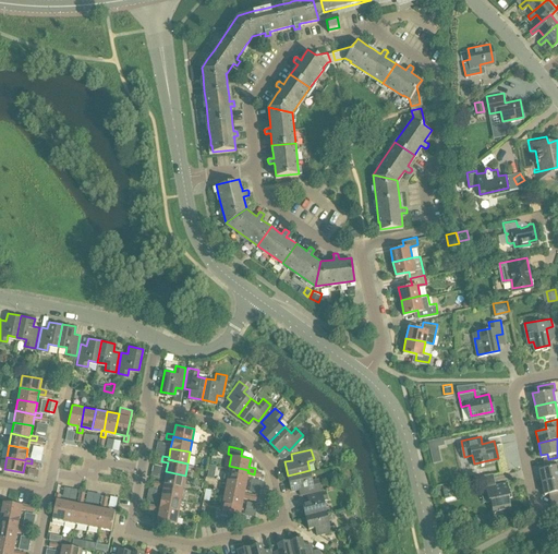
[(549,466),(538,468),(542,480),(557,476),(557,457),(548,459),(549,466)]
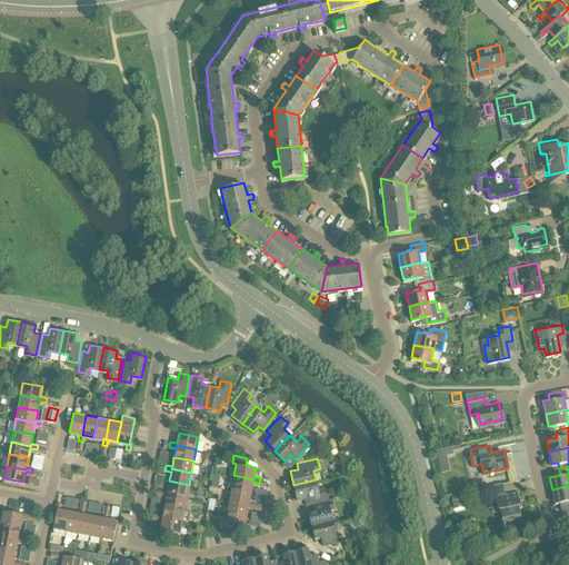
[(233,475),(231,487),(251,491),(252,482),(253,479),(233,475)]
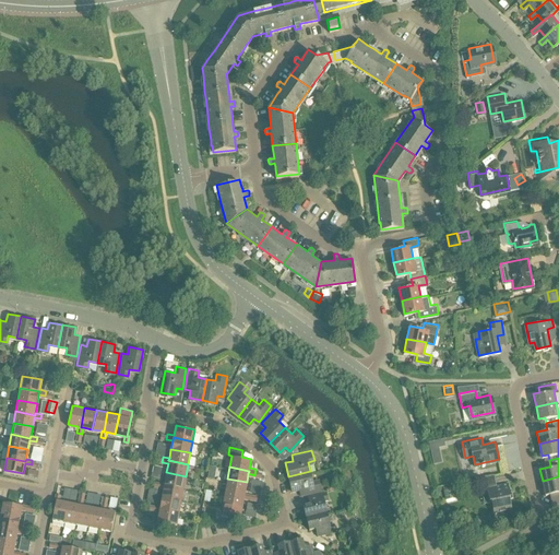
[(310,471),(288,476),(292,489),(299,487),(300,494),(321,488),(319,479),(312,480),(310,471)]
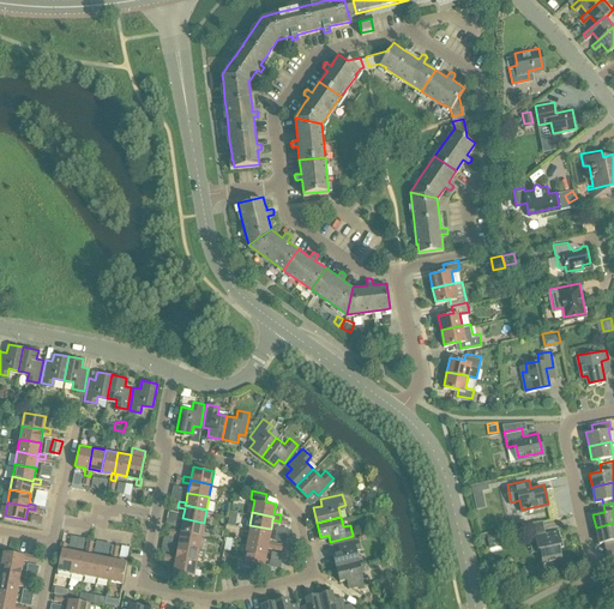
[(204,523),(182,518),(181,528),(174,526),(173,532),(180,535),(180,531),(202,535),(204,523)]
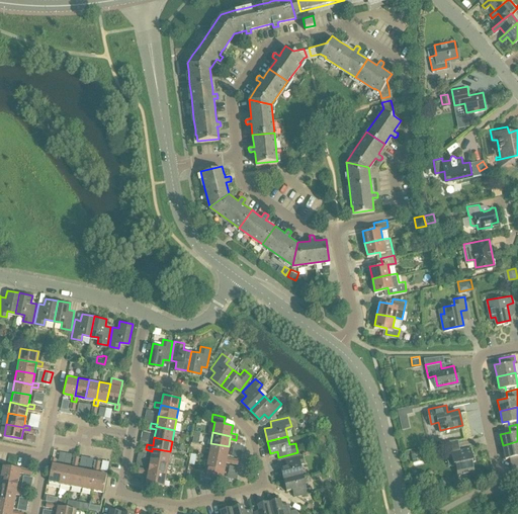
[(517,441),(503,445),(505,456),(511,455),(512,464),(517,463),(517,441)]
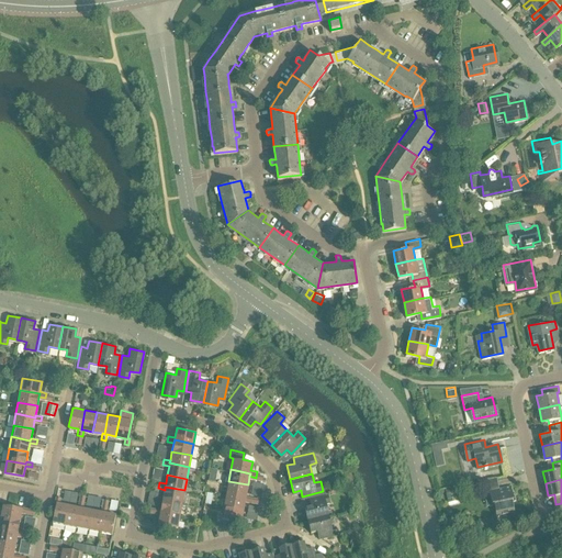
[(246,497),(246,493),(248,484),(228,481),(226,493),(246,497)]
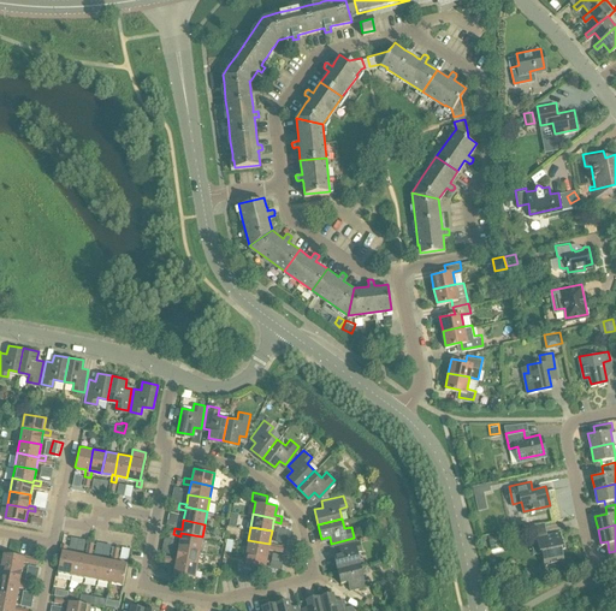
[(544,562),(563,558),(561,546),(563,545),(560,529),(535,534),(539,551),(542,550),(544,562)]
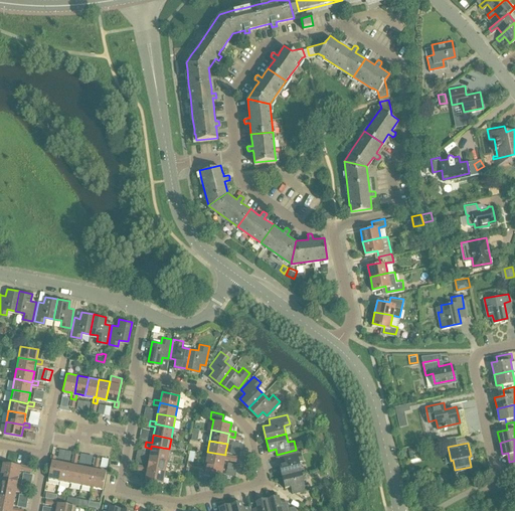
[(420,456),(418,444),(408,446),(410,458),(420,456)]
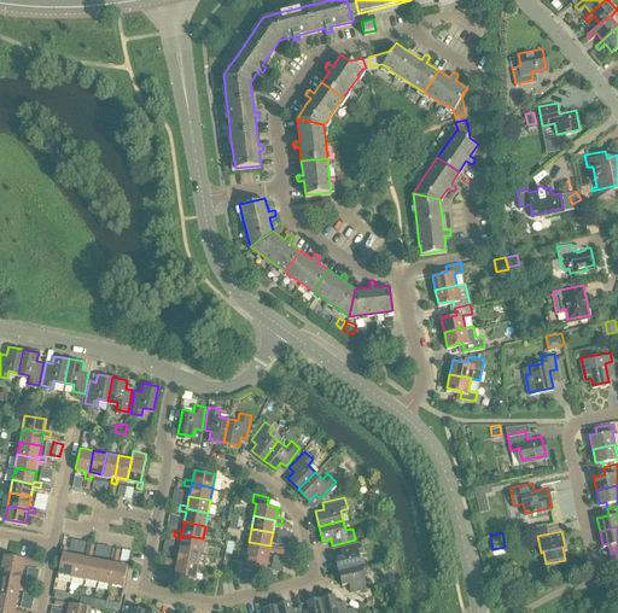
[(179,547),(200,552),(203,538),(181,535),(181,538),(179,547)]
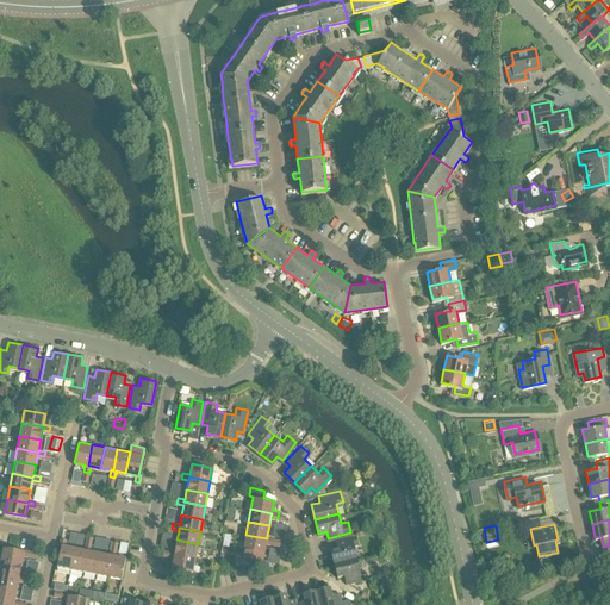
[(331,549),(334,562),(356,556),(353,543),(358,542),(356,534),(336,538),(337,547),(331,549)]
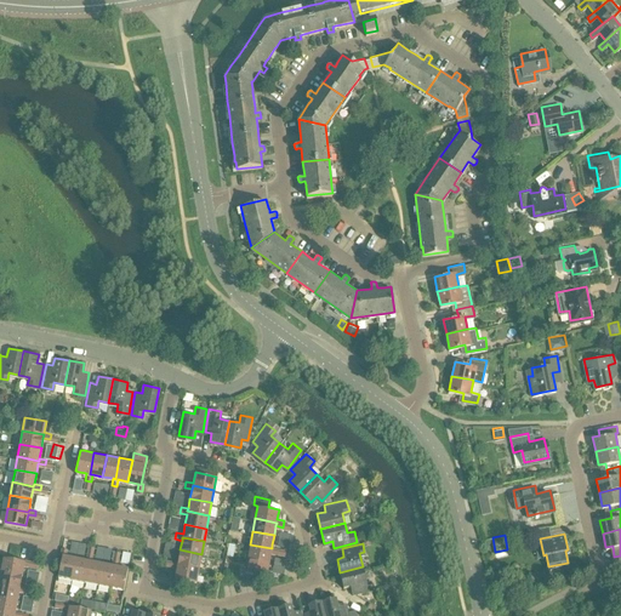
[(271,552),(278,553),(279,547),(272,545),(272,548),(250,545),(248,557),(269,562),(271,552)]
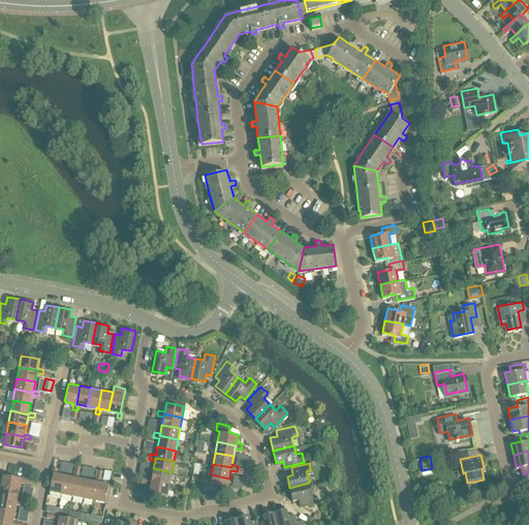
[(54,471),(53,471),(50,490),(61,492),(65,473),(57,472),(58,466),(55,465),(54,471)]
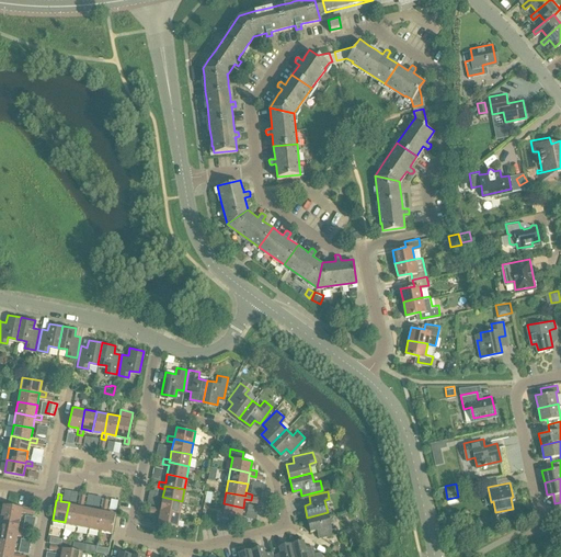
[(180,512),(182,501),(162,497),(161,506),(160,509),(180,512)]
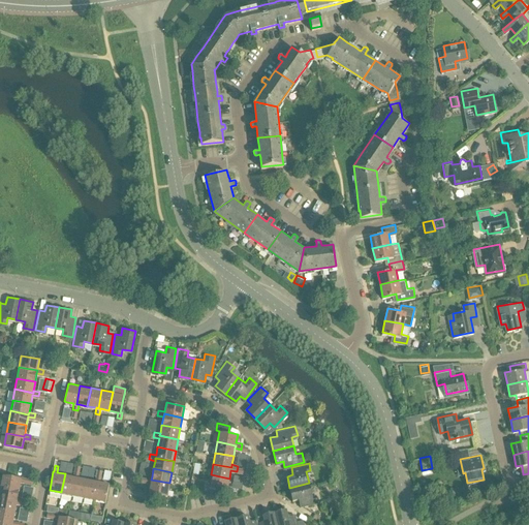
[(81,470),(75,469),(73,475),(65,473),(61,492),(72,494),(75,475),(80,476),(81,470)]
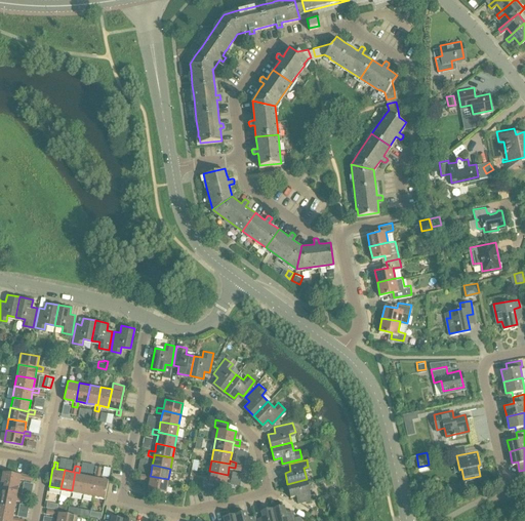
[(3,470),(1,481),(18,485),(21,477),(32,479),(33,474),(22,471),(21,474),(3,470)]
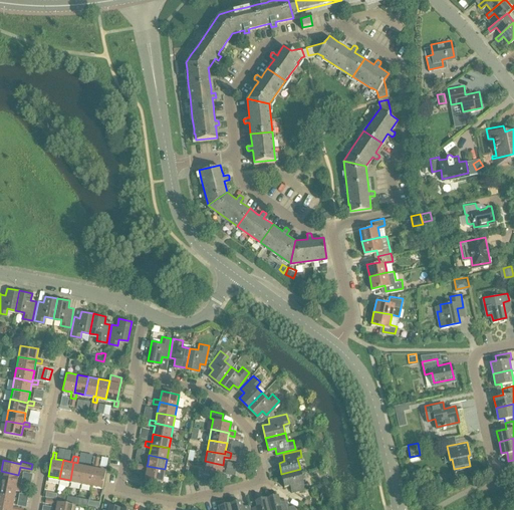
[(94,467),(91,484),(102,486),(105,469),(98,467),(99,461),(94,461),(93,466),(94,467)]
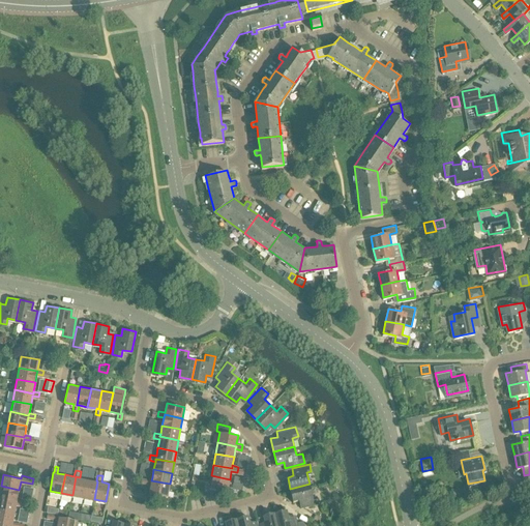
[(211,475),(209,487),(218,489),(227,491),(227,493),(234,494),(235,489),(228,488),(230,479),(211,475)]
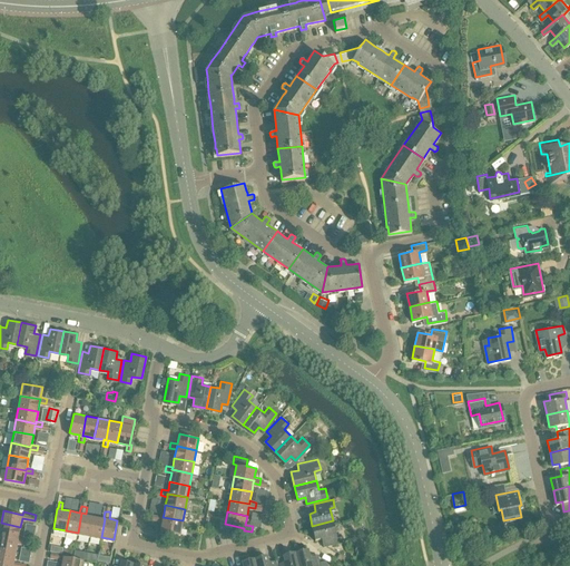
[(78,533),(89,535),(94,516),(86,514),(81,513),(78,533)]
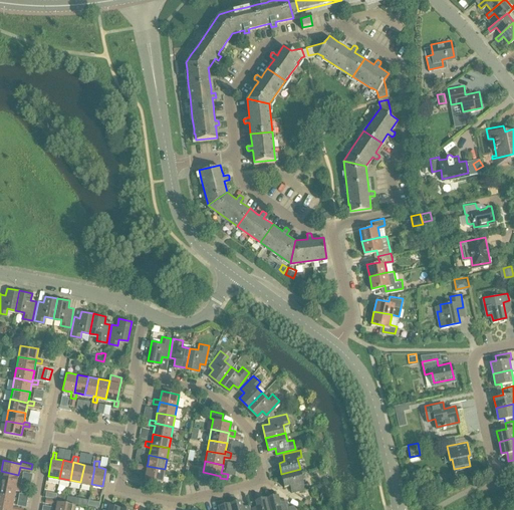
[(142,462),(141,467),(147,469),(145,477),(163,481),(165,469),(147,466),(148,463),(142,462)]
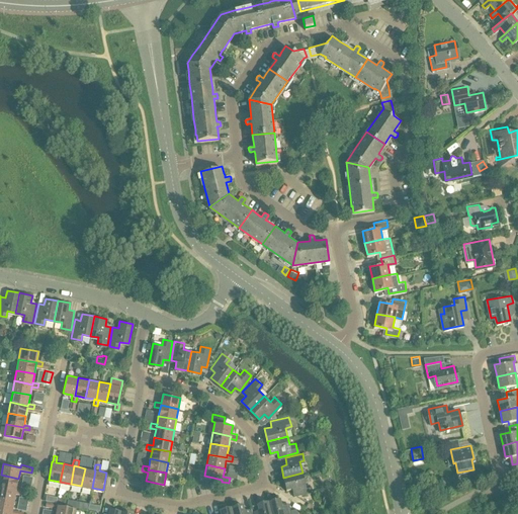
[(81,486),(92,488),(95,470),(94,469),(85,468),(81,486)]
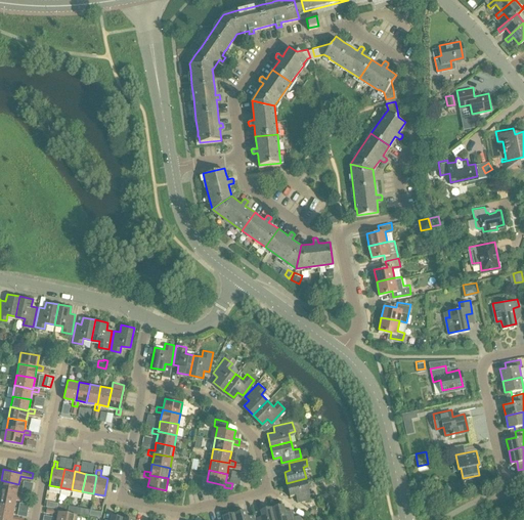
[(306,478),(287,483),(290,494),(296,493),(298,500),(314,495),(313,488),(309,489),(306,478)]
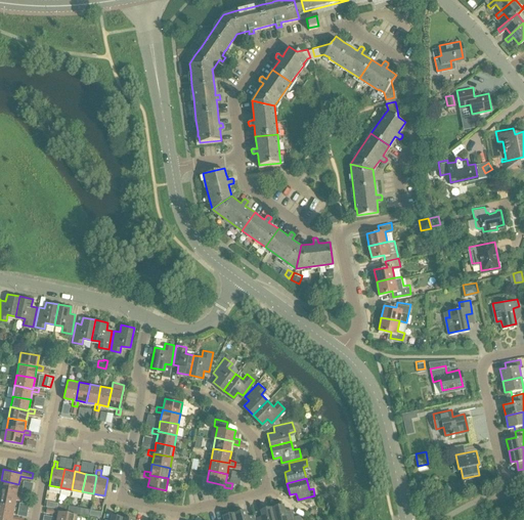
[(1,480),(0,483),(0,491),(16,494),(16,497),(22,499),(23,493),(17,492),(18,484),(1,480)]
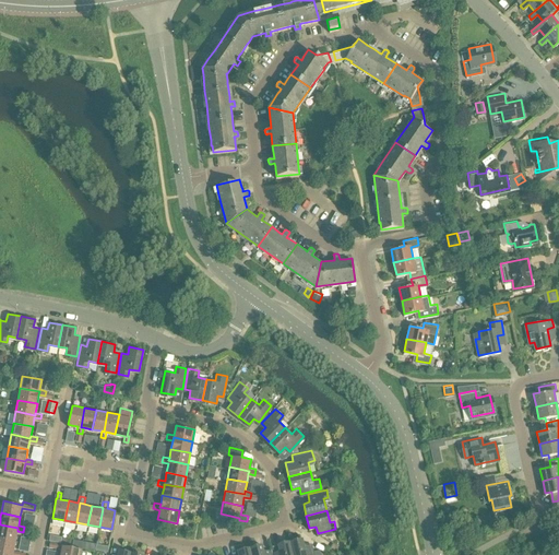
[(0,536),(15,540),(18,531),(18,528),(0,524),(0,536)]
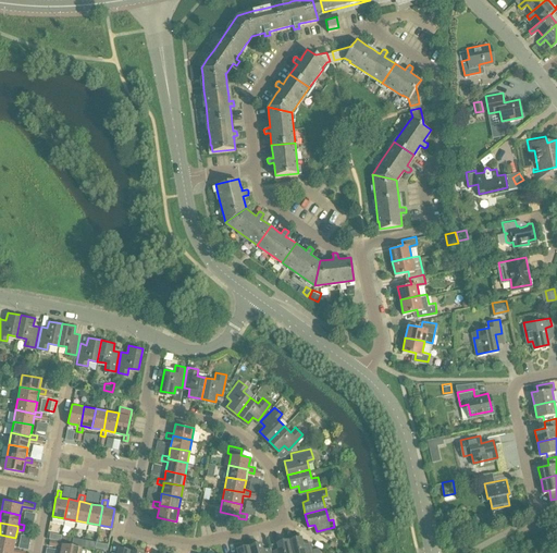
[(0,547),(13,550),(13,548),(15,538),(0,535),(0,547)]
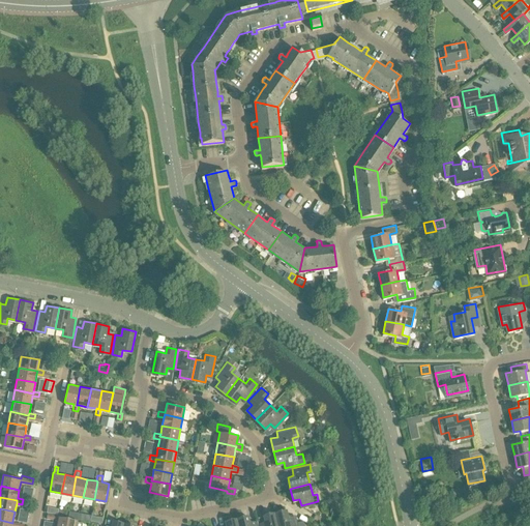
[(287,509),(274,512),(277,525),(297,525),(295,514),(288,515),(287,509)]
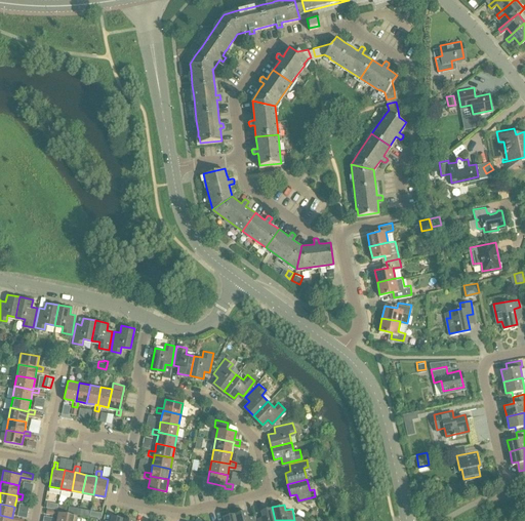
[(254,514),(255,520),(275,520),(272,507),(260,510),(263,516),(255,517),(254,514)]
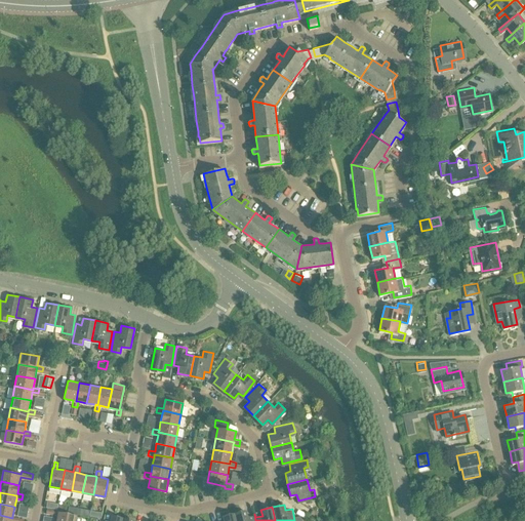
[(246,510),(235,513),(236,520),(255,520),(254,514),(247,516),(246,510)]
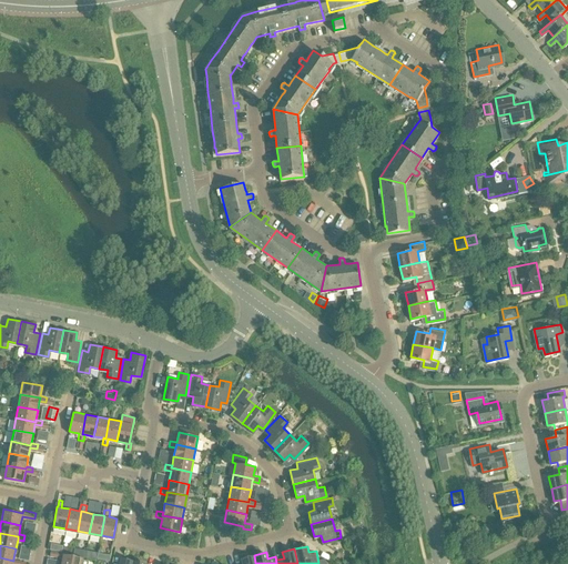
[(61,563),(87,563),(88,557),(63,553),(63,556),(61,563)]
